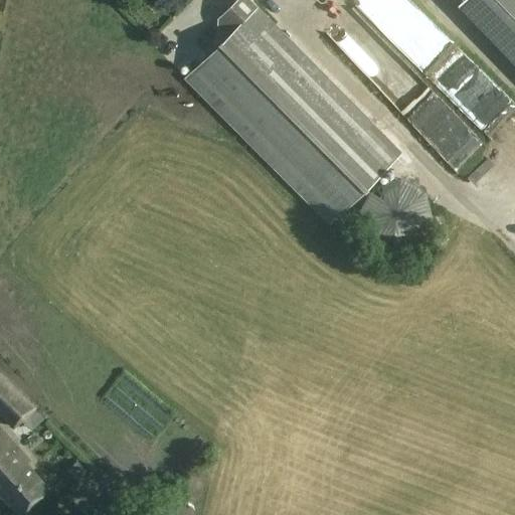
[(402,153),(250,0),(236,0),(218,18),(219,28),(227,35),(184,78),(330,225),(402,153)]
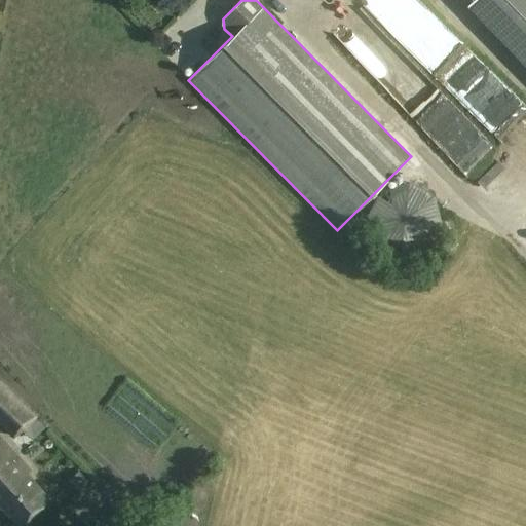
[(414,0),(375,0),(372,4),(431,62),(439,54),(427,43),(443,28),(414,0)]
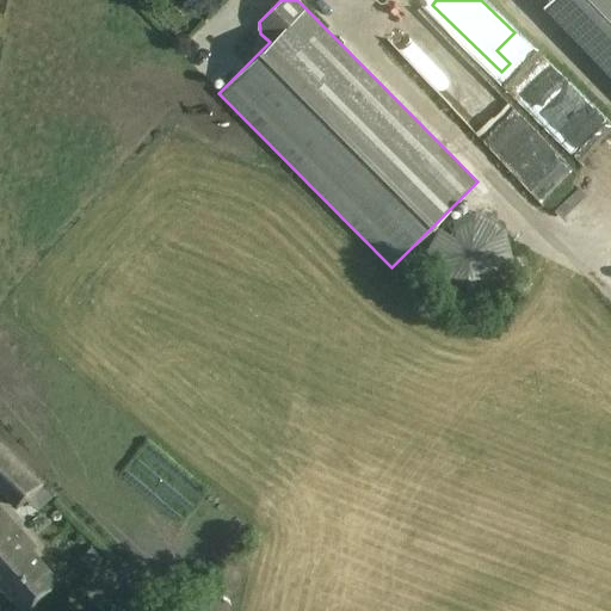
[(610,0),(550,0),(545,5),(610,72),(610,0)]
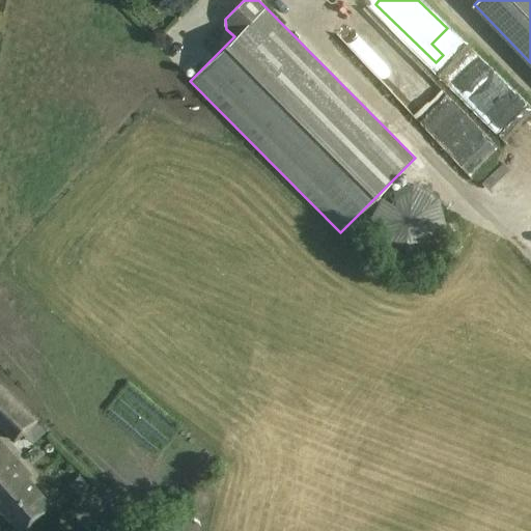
[(361,18),(345,33),(408,95),(423,80),(361,18)]
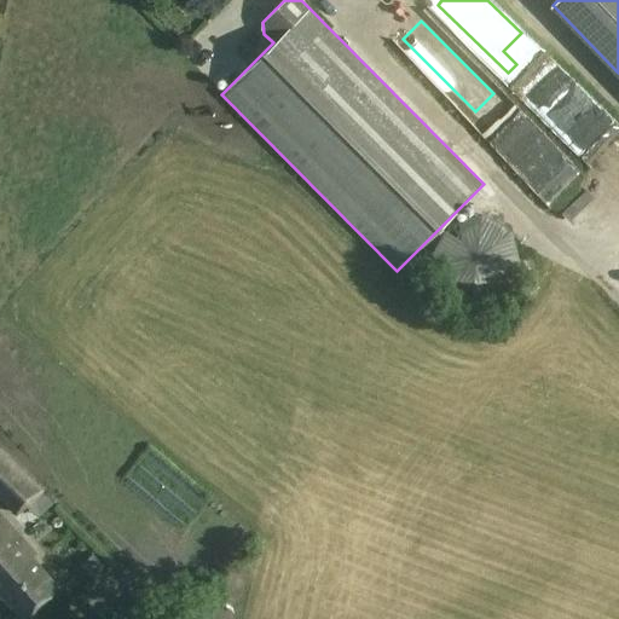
[(438,102),(428,110),(447,129),(457,121),(438,102)]
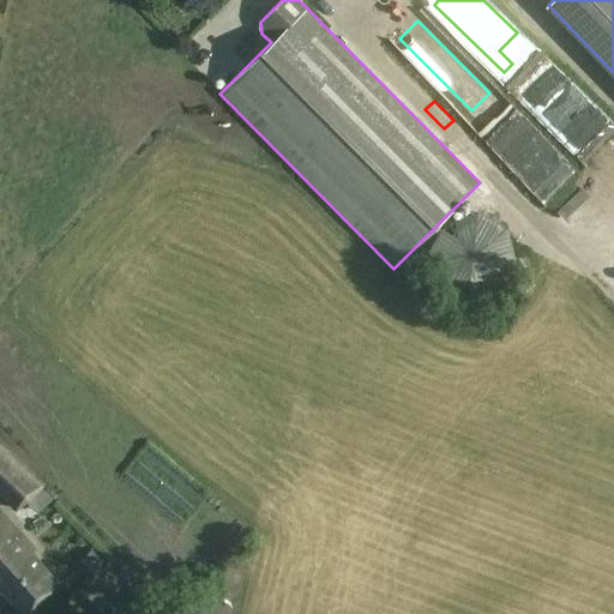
[(480,216),(476,215),(471,216),(467,216),(462,217),(459,218),(457,220),(455,221),(451,223),(447,228),(445,229),(444,232),(441,234),(440,236),(439,239),(438,242),(438,244),(437,247),(437,250),(435,253),(435,256),(435,258),(435,262),(437,264),(437,266),(438,270),(439,272),(440,275),(441,277),(444,280),(445,282),(447,283),(449,286),(451,288),(455,290),(459,293),(463,294),(467,295),(469,295),(475,296),(479,296),(485,295),(489,294),(494,292),(499,289),(503,287),(504,284),(507,282),(510,278),(511,276),(512,274),(513,271),(515,268),(516,264),(516,260),(517,257),(517,254),(516,250),(516,247),(515,245),(515,241),(513,239),(512,236),(510,234),(510,233),(507,229),(504,227),(503,224),(500,223),(495,220),(493,218),(489,217),(486,216),(483,216),(480,216)]
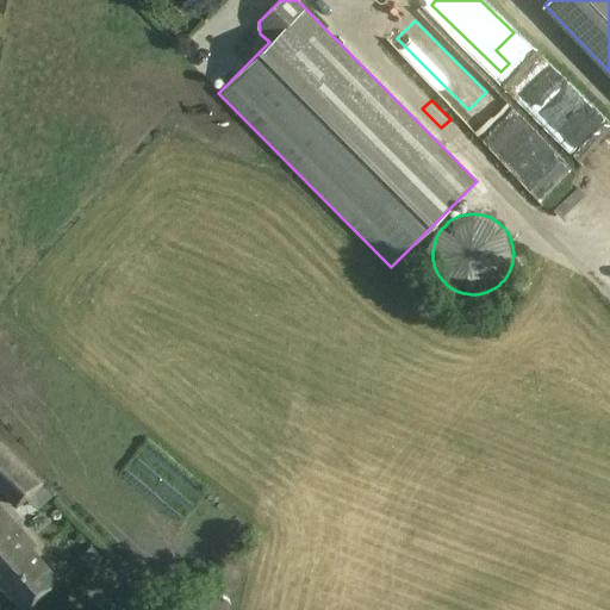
[(42,483),(0,439),(0,492),(16,509),(42,483)]
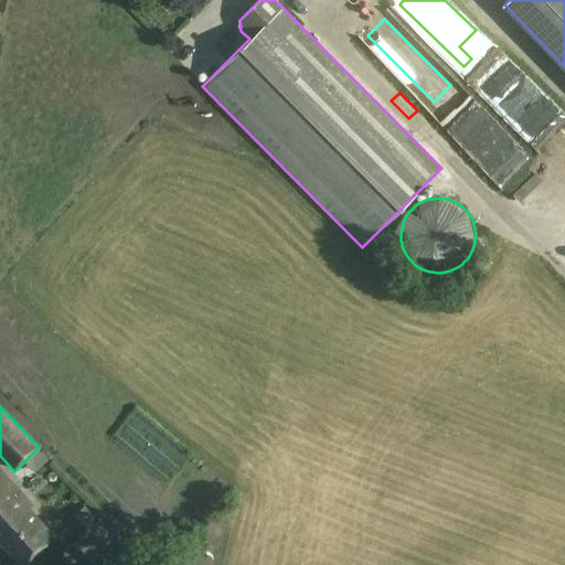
[(35,508),(0,467),(0,544),(3,548),(4,546),(21,564),(25,564),(56,539),(32,511),(35,508)]
